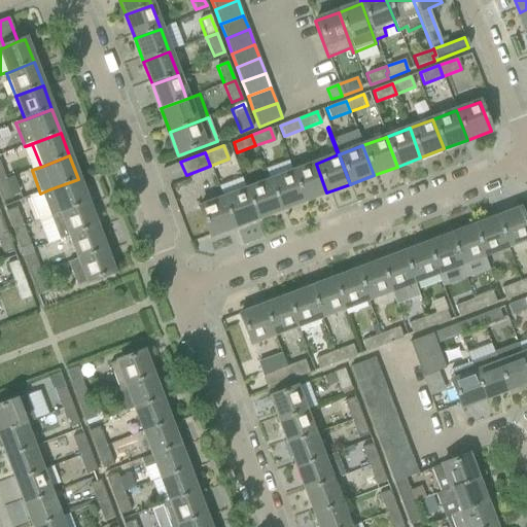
[(304,202),(326,192),(316,164),(292,172),(304,202)]
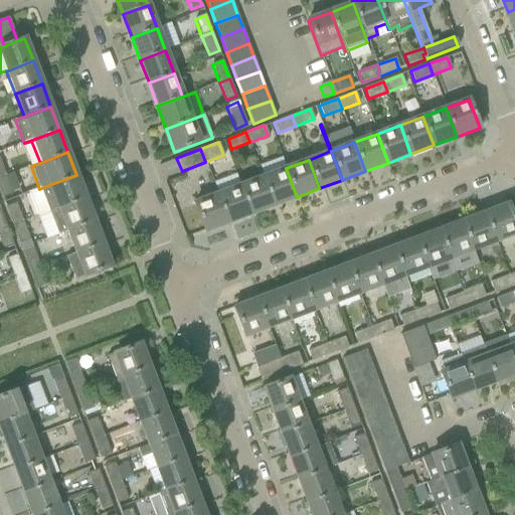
[(274,205),(297,197),(286,168),(263,177),(274,205)]
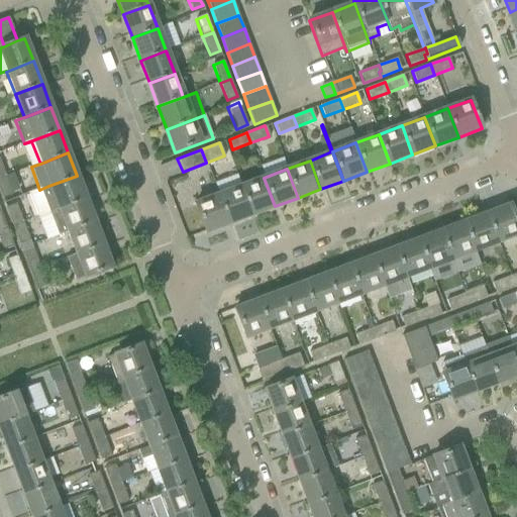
[(39,190),(29,194),(37,217),(85,199),(77,176),(48,186),(39,190)]
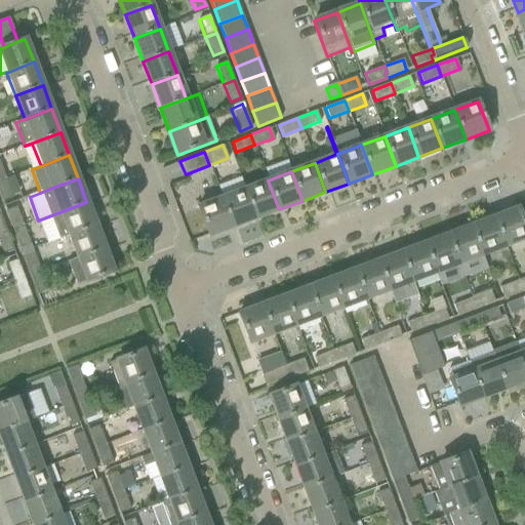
[(6,179),(0,180),(0,195),(2,202),(13,198),(12,196),(6,179)]
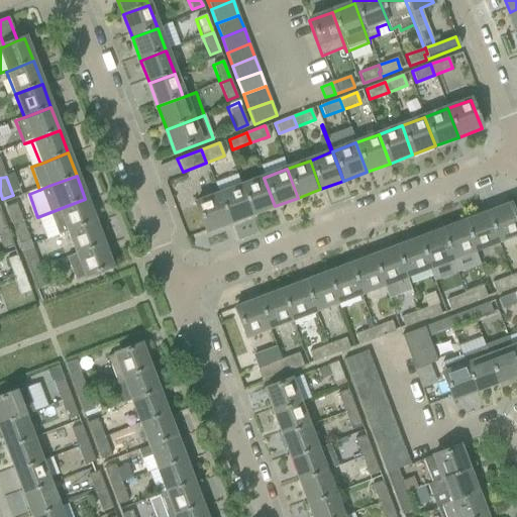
[(251,215),(275,206),(264,178),(240,186),(251,215)]
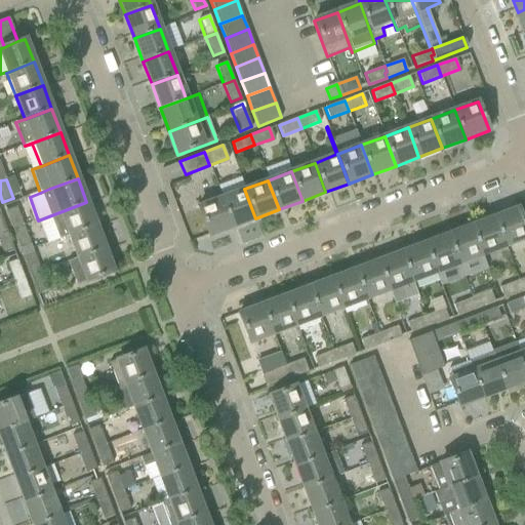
[(232,228),(255,218),(244,189),(221,198),(232,228)]
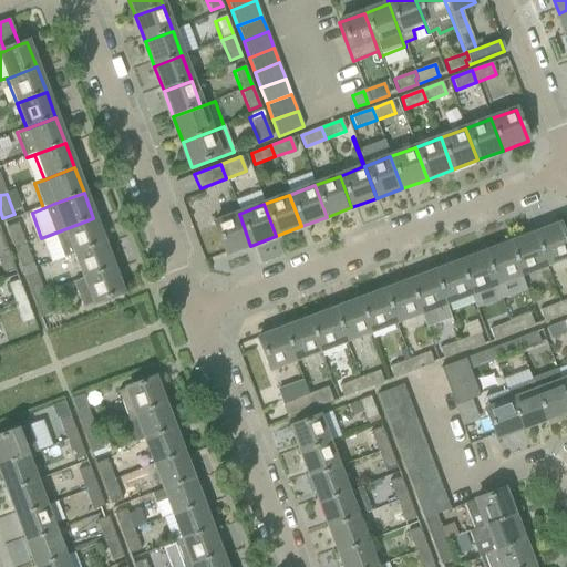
[(226,255),(250,246),(239,214),(214,223),(226,255)]
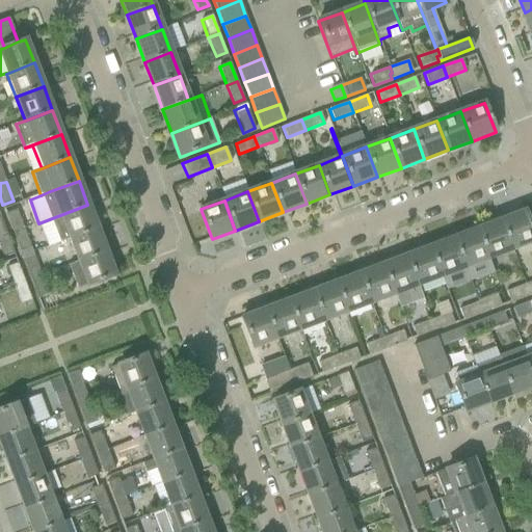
[(87,205),(38,223),(48,246),(59,242),(97,229),(87,205)]
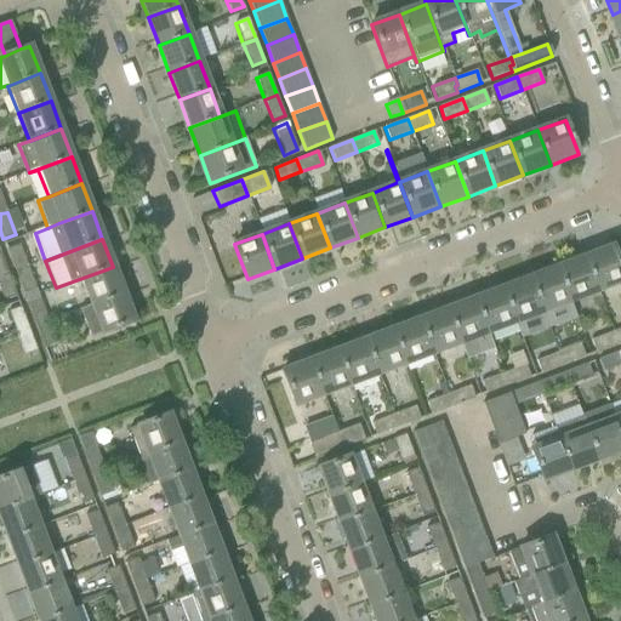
[(16,272),(28,267),(20,245),(7,250),(16,272)]
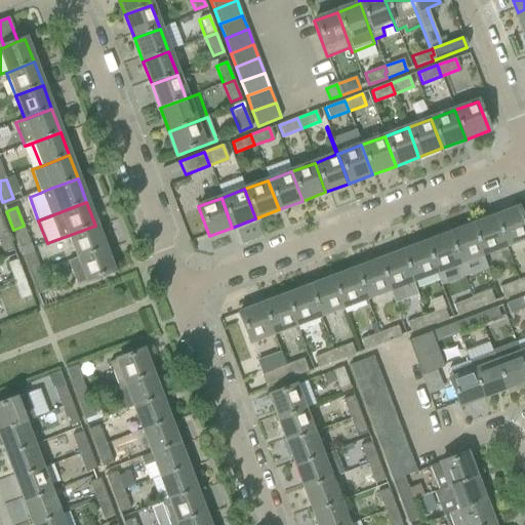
[(506,246),(524,238),(524,227),(518,208),(494,216),(506,246)]
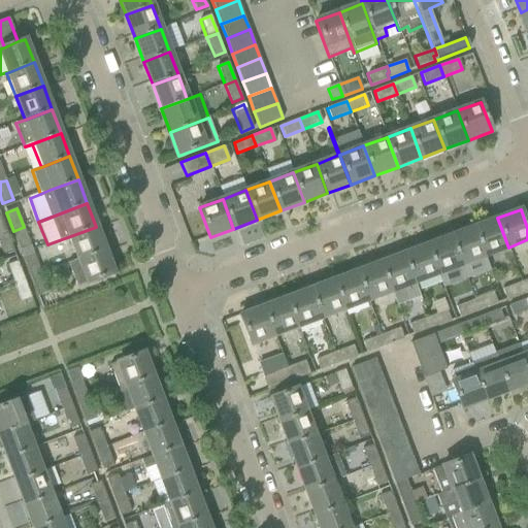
[(485,257),(508,248),(497,218),(474,227),(485,257)]
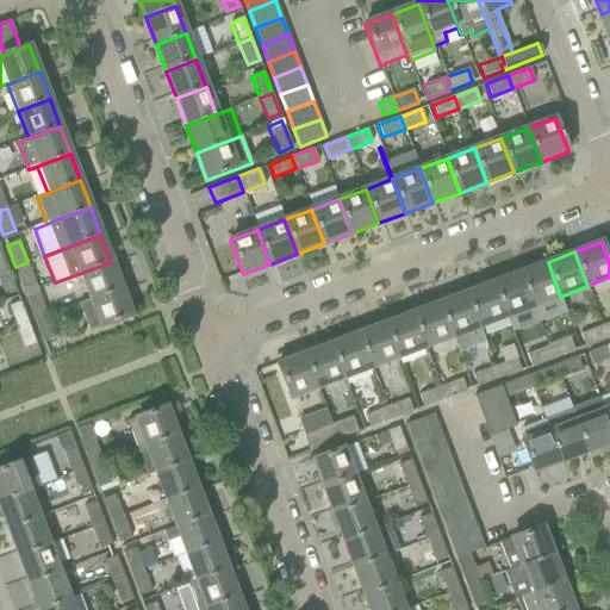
[(25,294),(37,290),(27,262),(16,267),(25,294)]
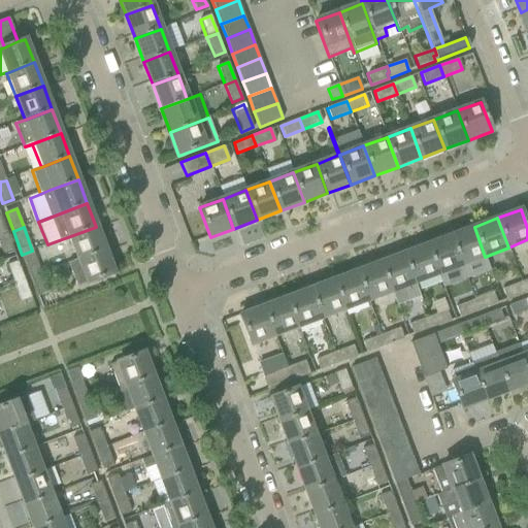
[(68,264),(105,250),(96,227),(59,240),(59,241),(67,238),(75,261),(68,264)]
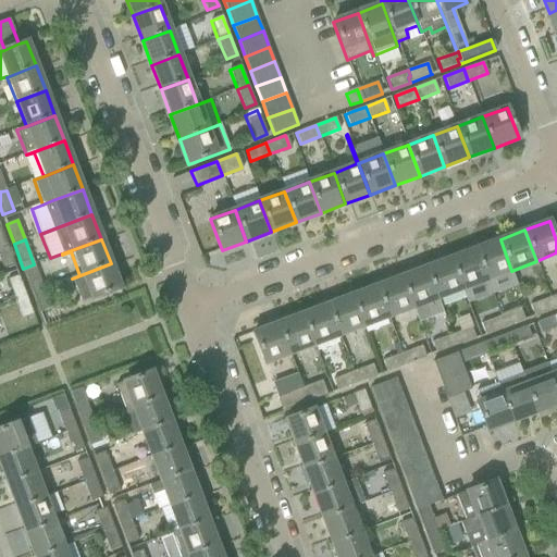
[(500,239),(475,248),(487,280),(493,294),(517,285),(511,271),(500,239)]
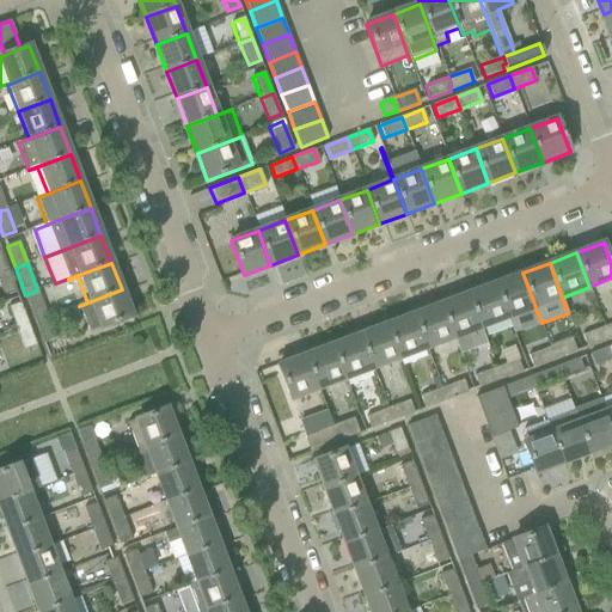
[(0,288),(4,297),(16,292),(8,271),(0,274),(0,288)]
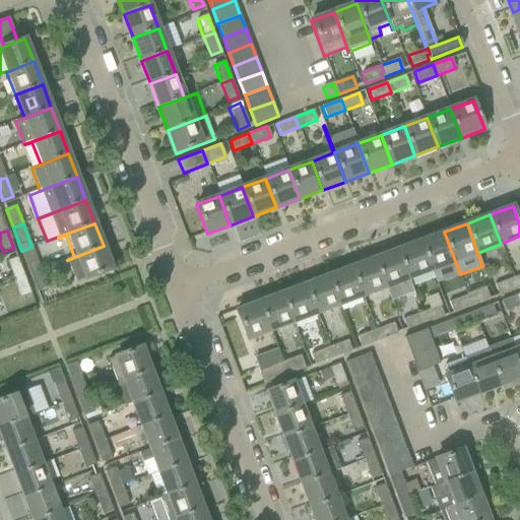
[(444,232),(420,241),(432,270),(437,283),(460,274),(455,261),(444,232)]
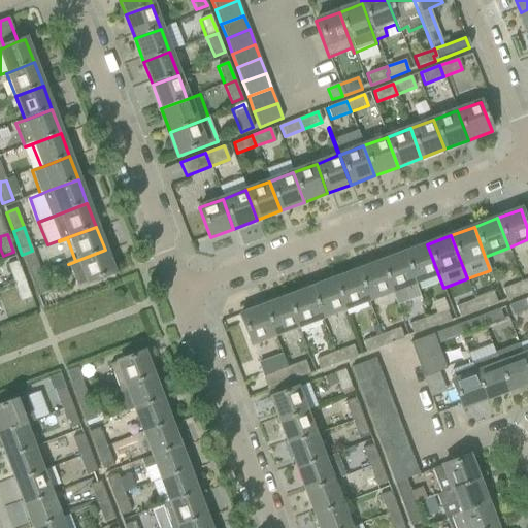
[(415,283),(438,274),(427,244),(403,254),(415,283)]
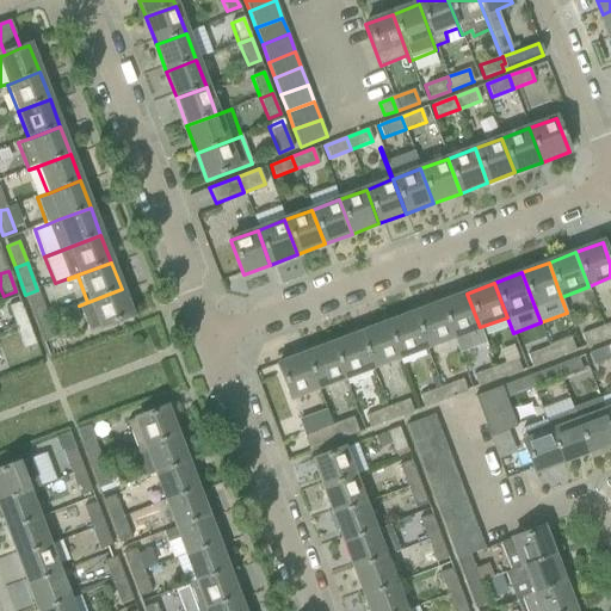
[(88,332),(131,316),(122,289),(79,306),(88,332)]
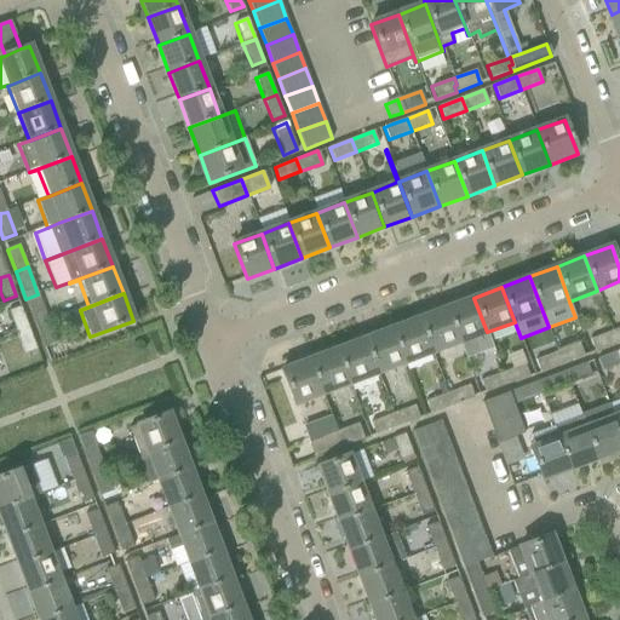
[(36,326),(49,322),(38,294),(26,299),(36,326)]
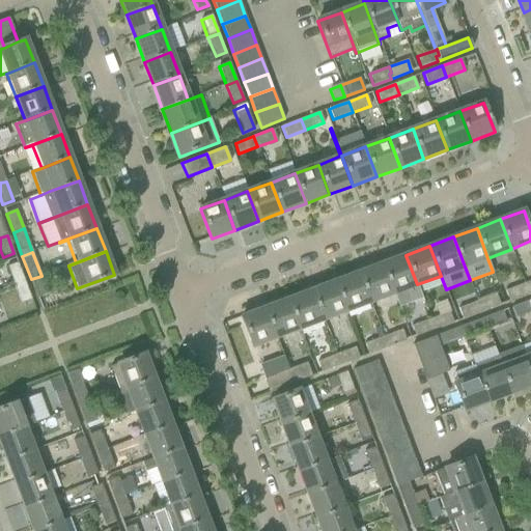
[(393,294),(417,284),(406,255),(383,263),(393,294)]
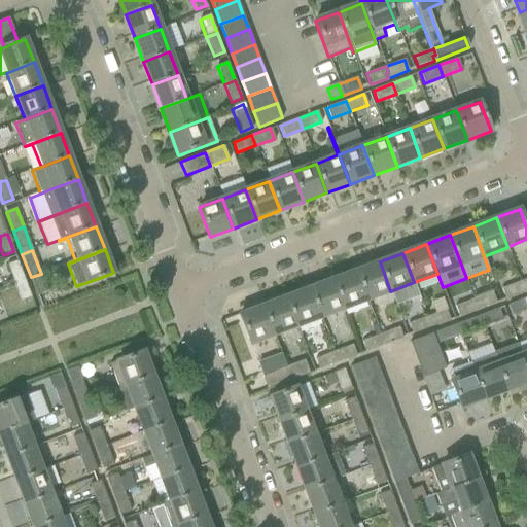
[(13,284),(24,280),(18,261),(7,266),(13,284)]
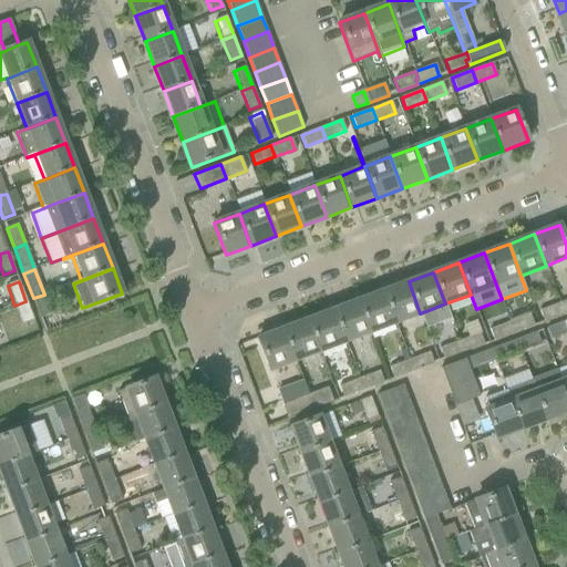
[(395,322),(420,313),(409,281),(383,291),(395,322)]
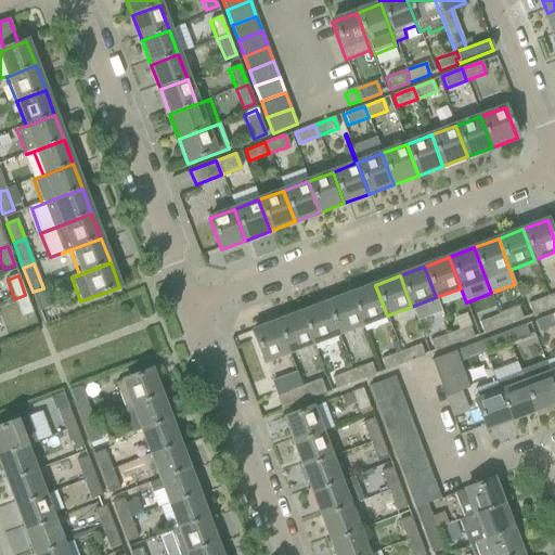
[(362,325),(387,315),(375,285),(350,294),(362,325)]
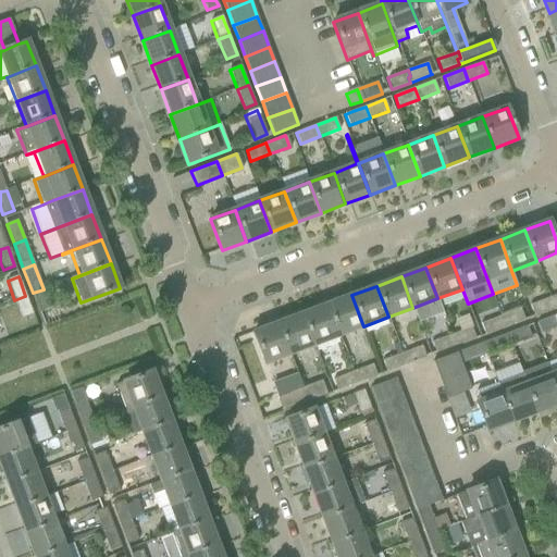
[(39,312),(50,308),(44,289),(33,293),(39,312)]
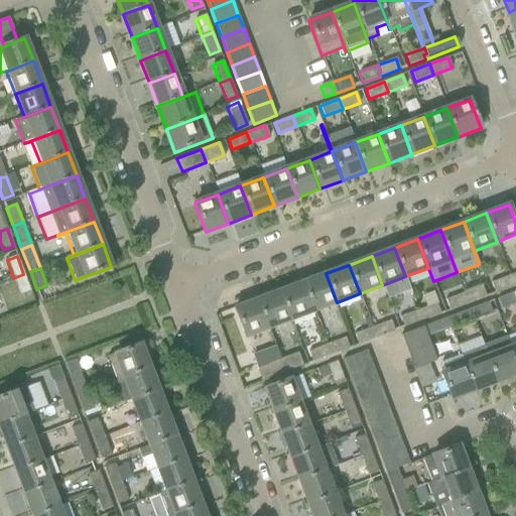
[(313,311),(337,302),(326,273),(302,282),(313,311)]
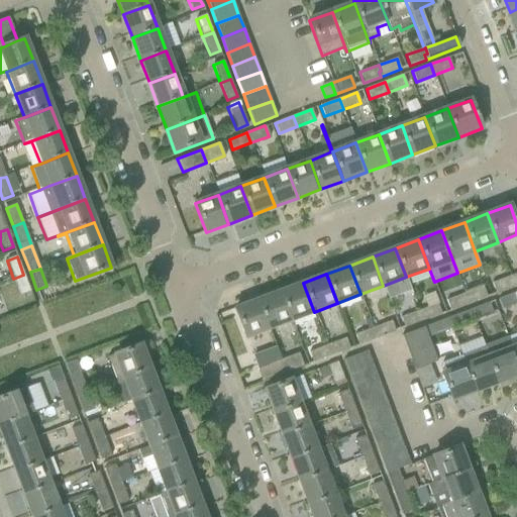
[(20,297),(30,293),(23,275),(13,279),(20,297)]
